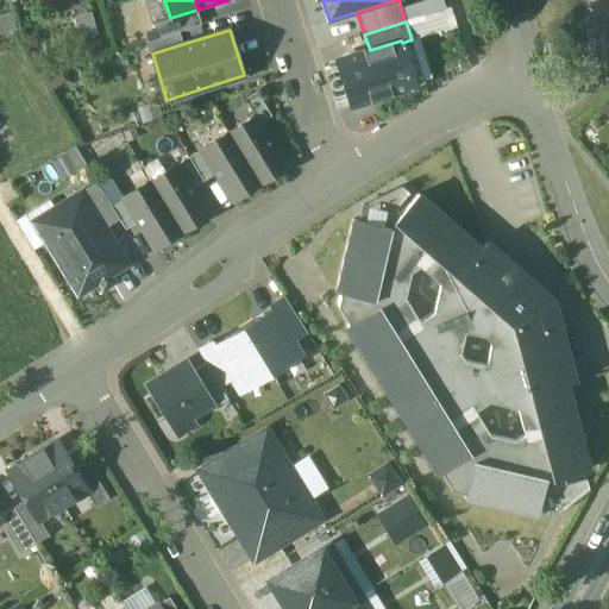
[(179,31),(148,41),(152,54),(182,44),(179,31)]
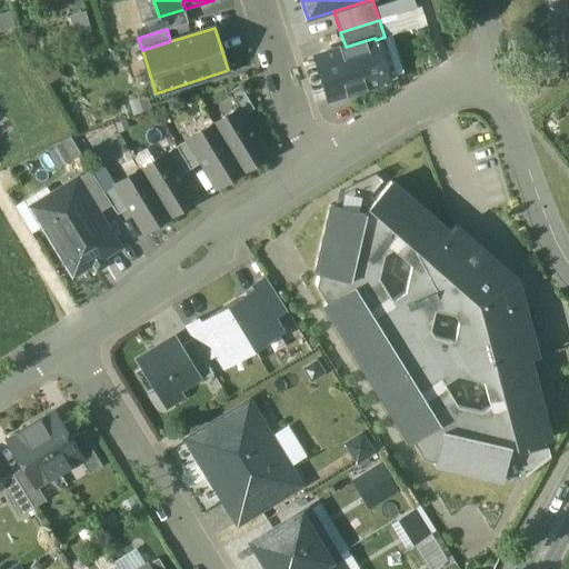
[(346,47),(316,57),(329,99),(397,78),(385,37),(376,40),(375,38),(346,47)]
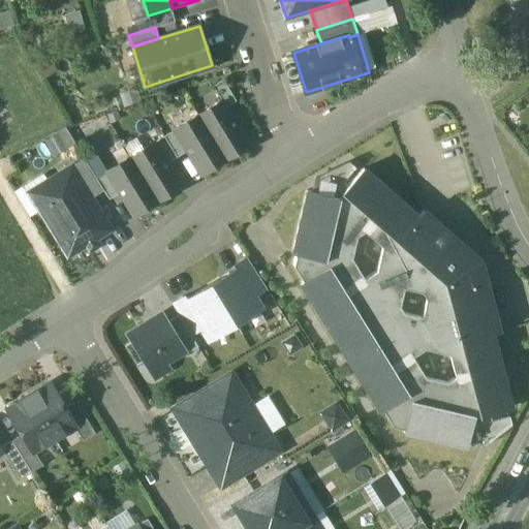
[(237,100),(223,80),(213,86),(222,100),(226,106),(237,100)]
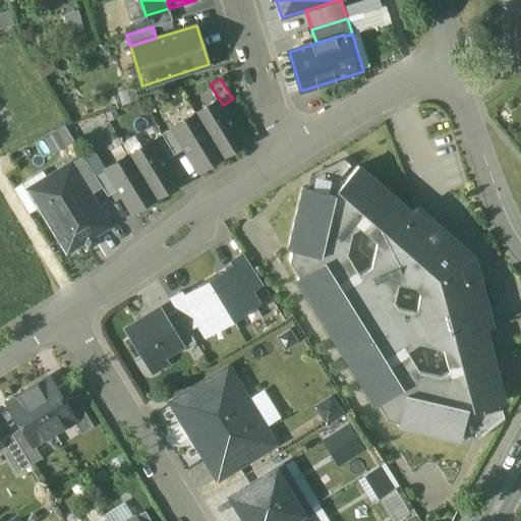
[(219,99),(195,113),(222,157),(245,142),(223,105),(219,99)]
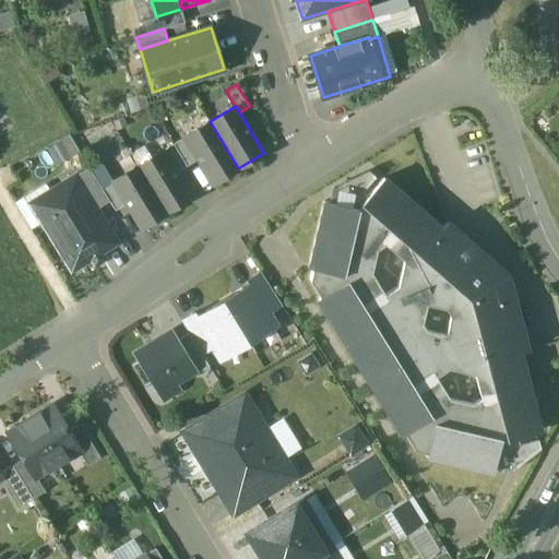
[(238,168),(210,121),(185,137),(199,158),(213,182),(238,168)]
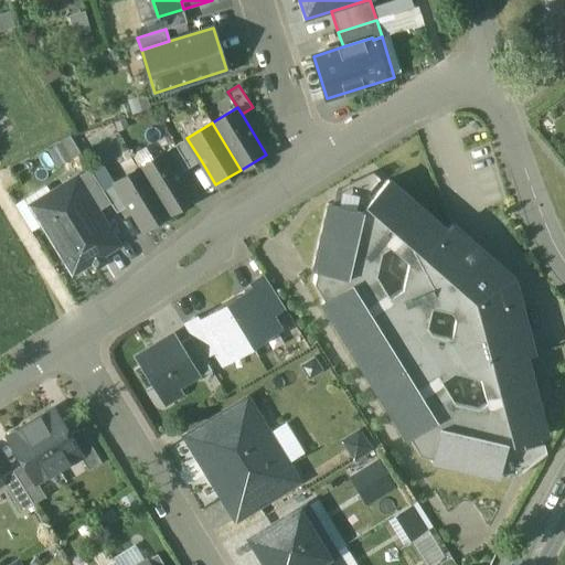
[(73,137),(62,140),(68,158),(80,153),(73,137)]
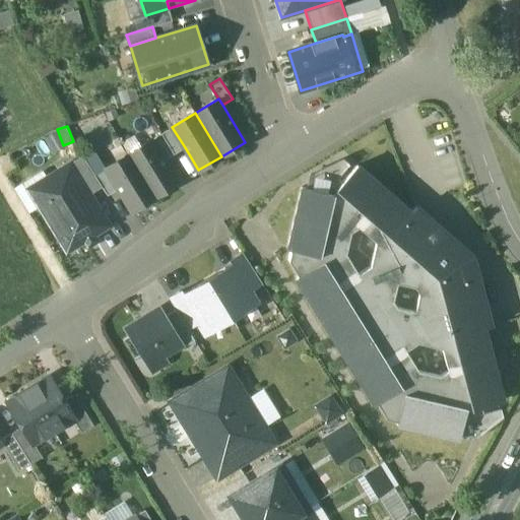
[(185,147),(172,127),(161,133),(175,154),(185,147)]
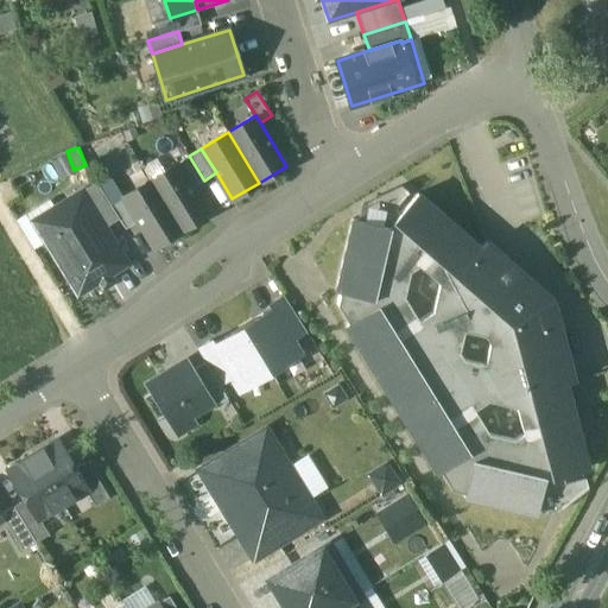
[(204,181),(189,156),(177,164),(191,188),(204,181)]
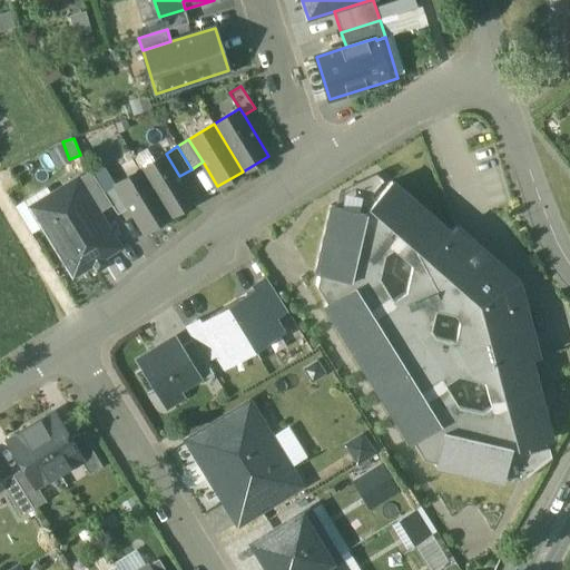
[(179,176),(166,154),(140,169),(169,216),(195,200),(179,176)]
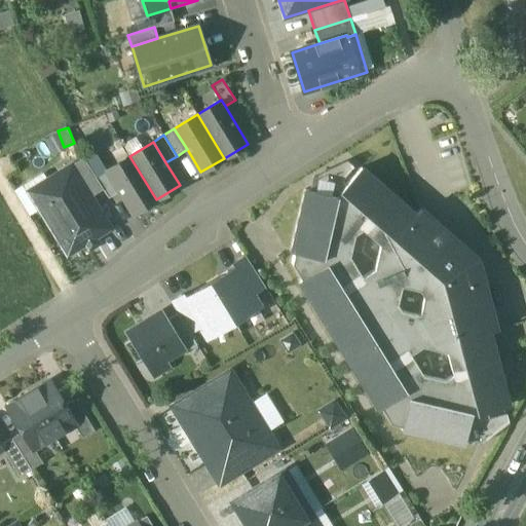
[(129,156),(107,170),(119,191),(133,214),(156,199),(129,156)]
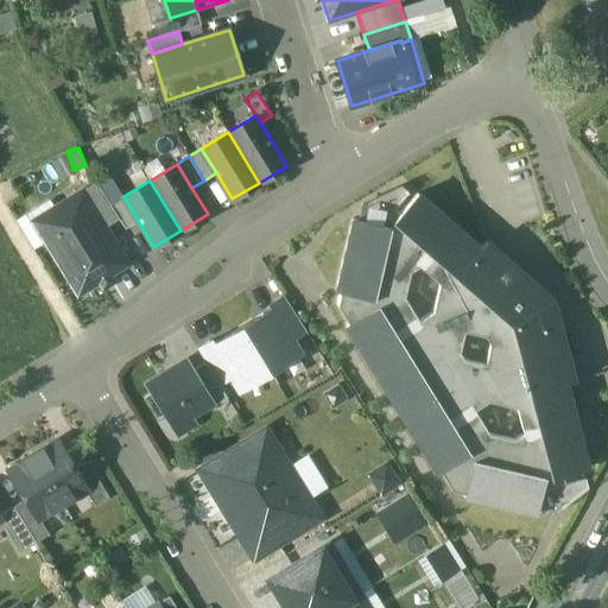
[(97,182),(82,191),(105,228),(120,219),(111,204),(97,182)]
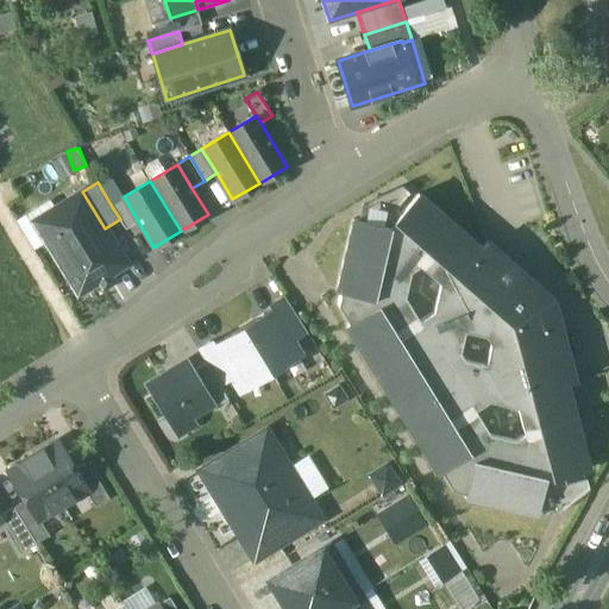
[(591,468),(571,384),(576,383),(553,296),(488,237),(482,243),(416,186),(388,218),(351,209),(332,289),(339,290),(334,299),(347,320),(341,322),(447,489),(464,493),(463,497),(538,514),(539,509),(556,513),(589,488),(584,470),(591,468)]
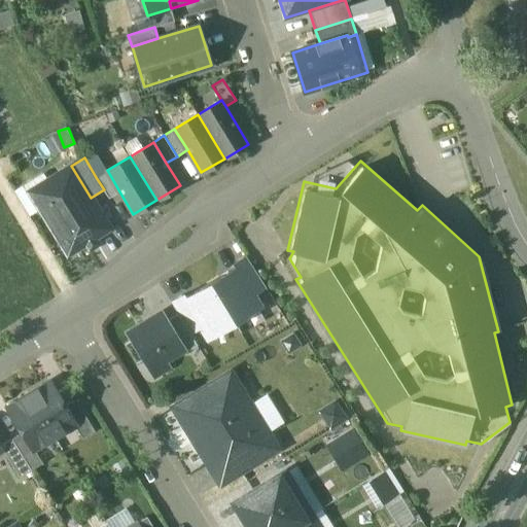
[(91,198),(71,166),(38,186),(48,204),(39,210),(67,255),(109,230),(91,198)]
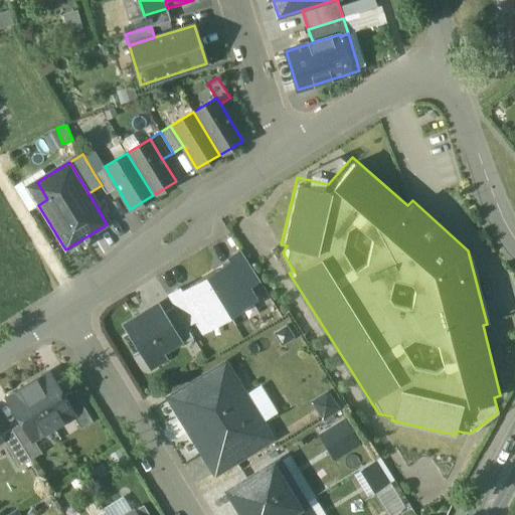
[(117,187),(105,166),(94,173),(102,185),(107,193),(117,187)]
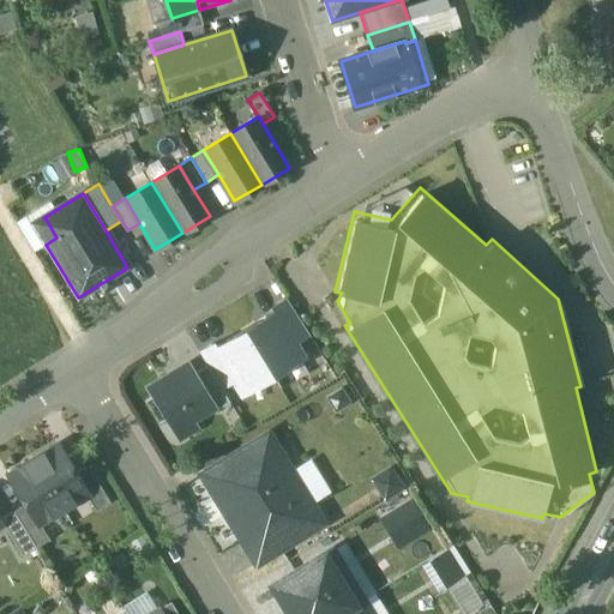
[(309,335),(287,298),(272,307),(275,311),(276,309),(296,343),(309,335)]
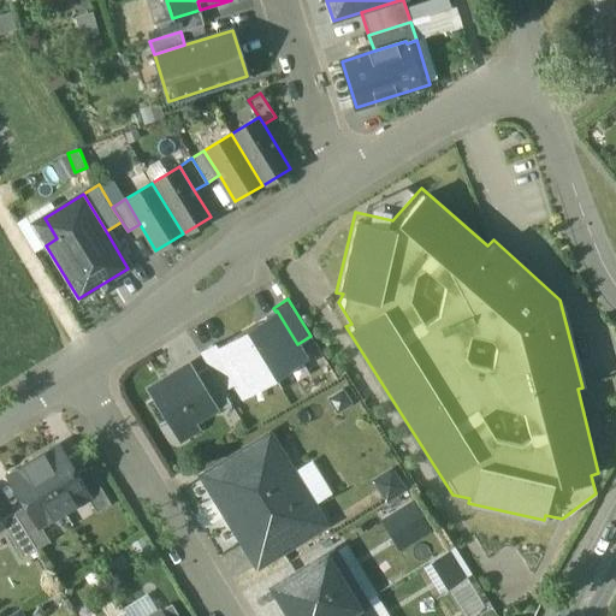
[(297,344),(277,311),(276,312),(247,330),(276,378),(306,359),(297,344)]
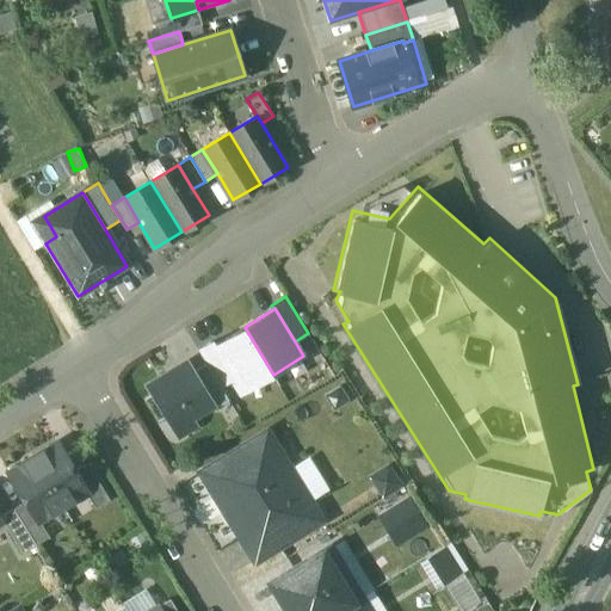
[(215,345),(214,346),(233,378),(242,393),(273,375),(245,327),(215,345)]
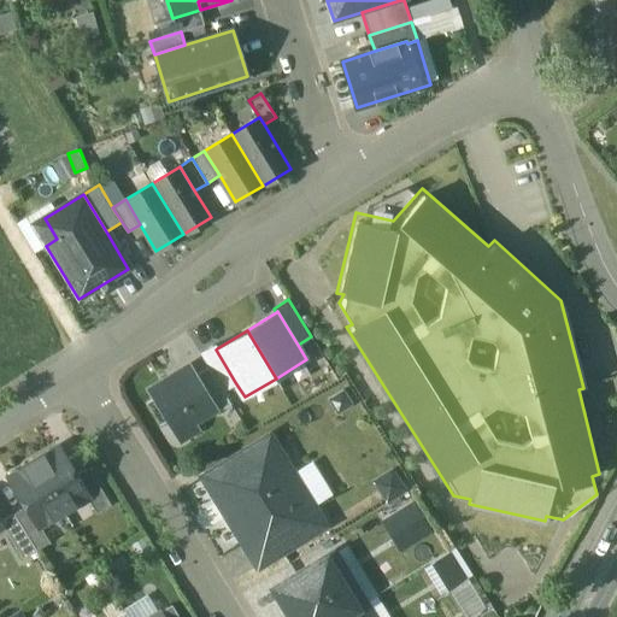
[(235,382),(216,350),(217,348),(215,345),(200,353),(209,366),(223,391),(235,382)]
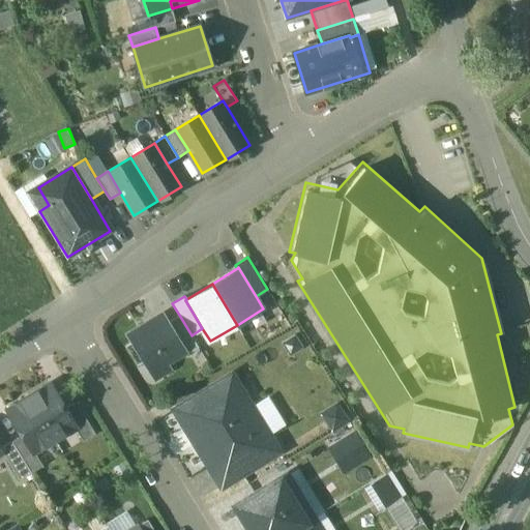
[(163,314),(128,335),(150,371),(184,351),(185,350),(168,322),(163,314)]
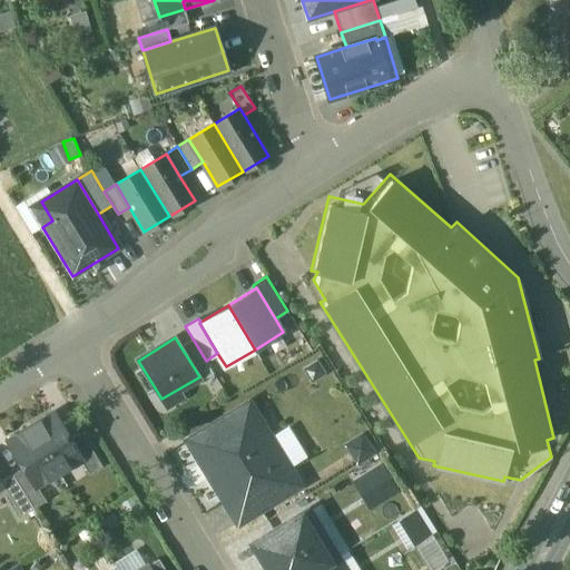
[(206,361),(193,338),(180,346),(199,376),(198,377),(200,381),(214,373),(206,361)]
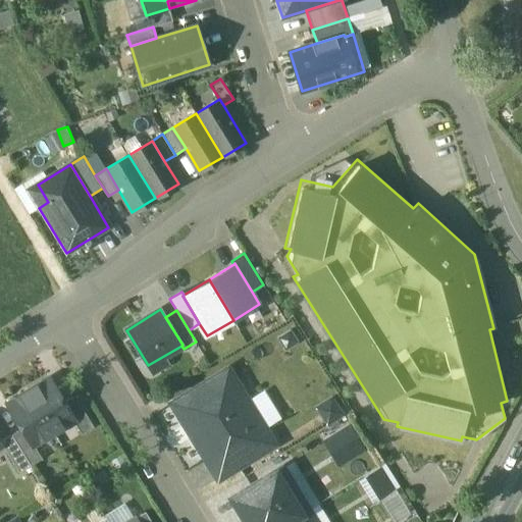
[(262,423),(228,368),(172,403),(206,457),(224,446),(262,423)]
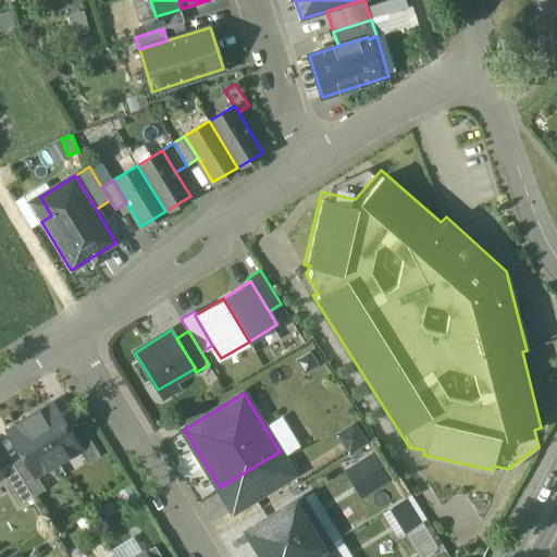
[(69,429),(52,403),(31,417),(58,461),(78,448),(79,447),(69,429)]
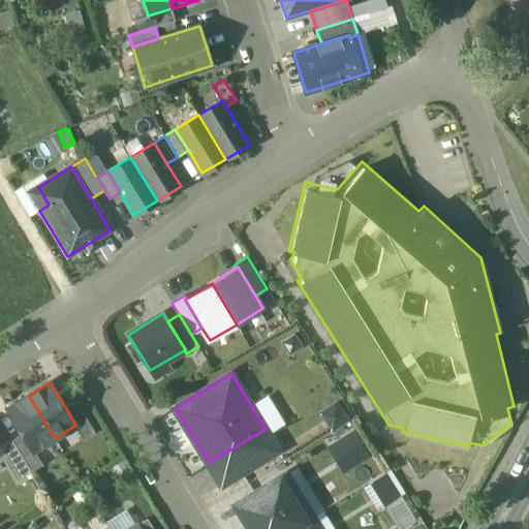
[(55,438),(29,396),(7,408),(23,433),(33,450),(34,450),(55,438)]
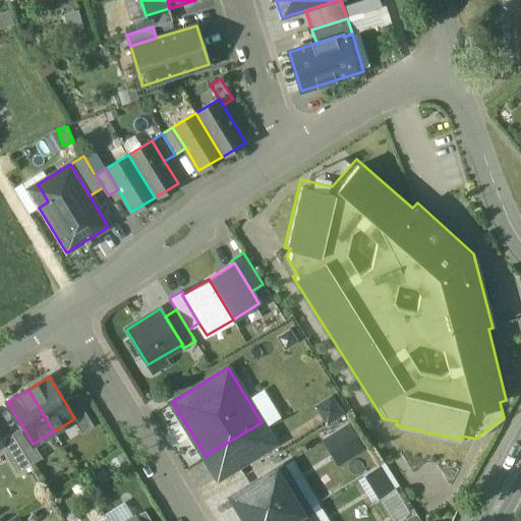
[(94,426),(74,395),(64,401),(74,418),(73,419),(81,433),(94,426)]
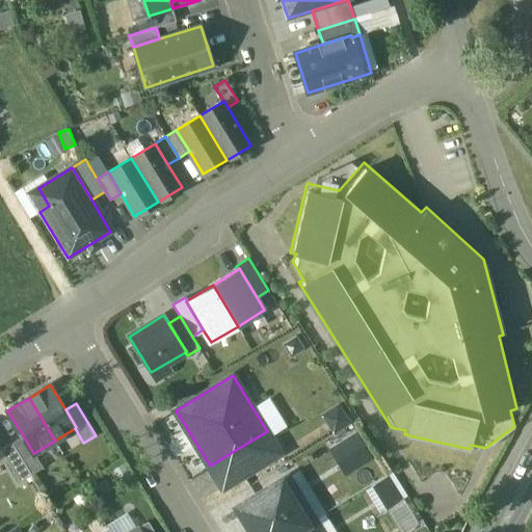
[(243,476),(281,453),(267,431),(229,454),(243,476)]
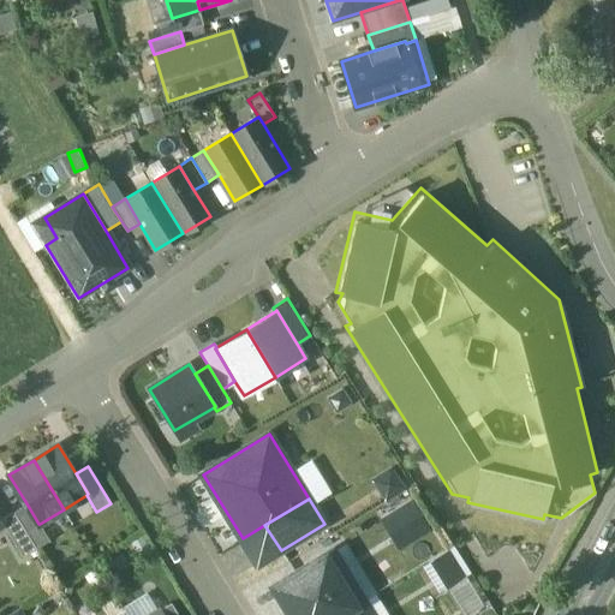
[(398,548),(430,531),(413,499),(381,515),(398,548)]
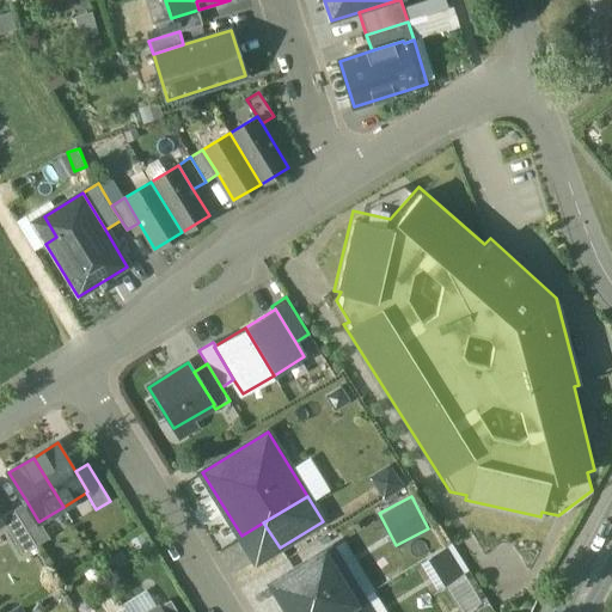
[(38,521),(26,501),(14,509),(36,545),(49,537),(40,521),(38,521)]
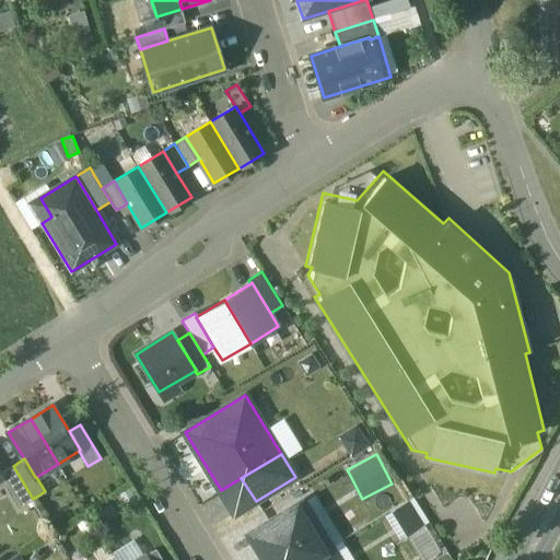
[(33,499),(13,466),(1,473),(4,477),(3,478),(21,506),(33,499)]
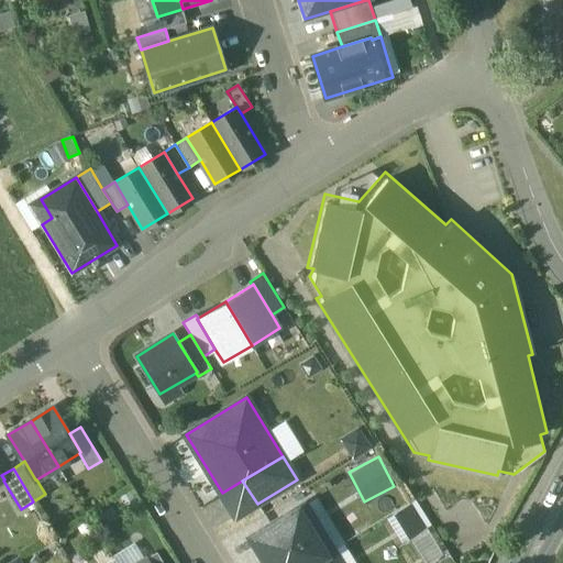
[(403,542),(411,537),(427,562),(446,552),(416,498),(387,515),(403,542)]
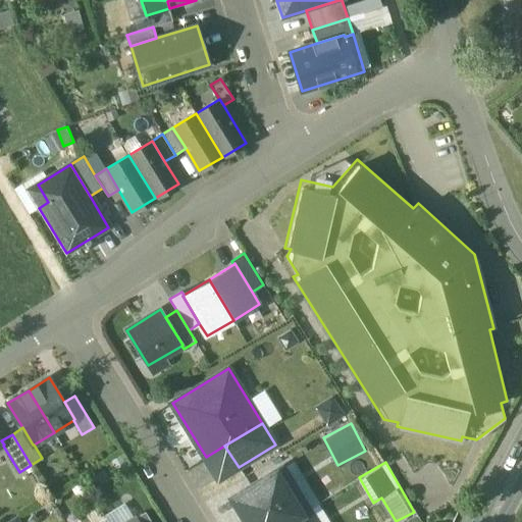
[(232,499),(246,521),(282,521),(306,508),(282,468),(232,499)]
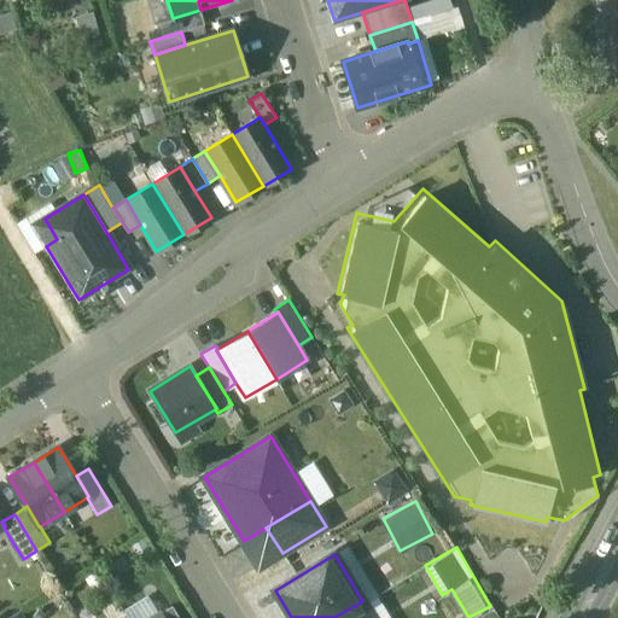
[(334,617),(372,617),(362,601),(334,617)]
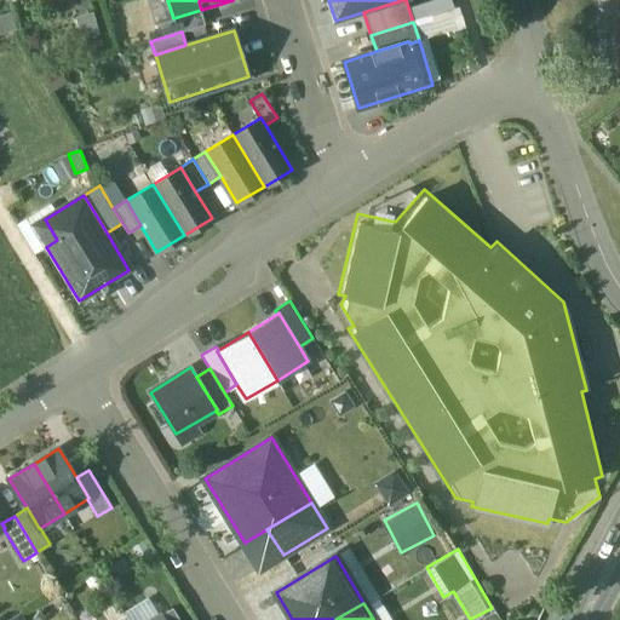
[(181,619),(173,608),(160,615),(162,619),(181,619)]
